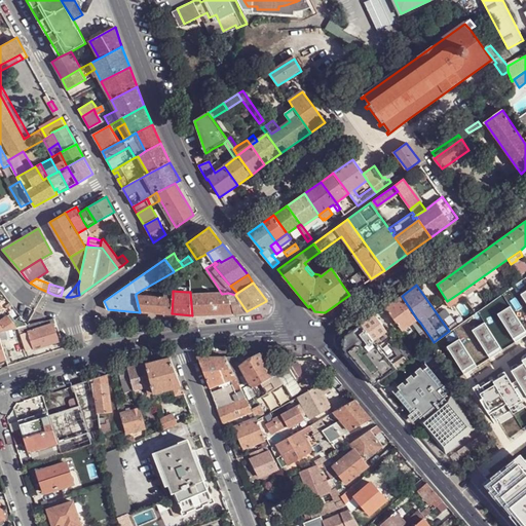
[(233,313),(228,293),(222,294),(221,293),(214,293),(200,293),(192,293),(190,293),(192,315),(233,313)]
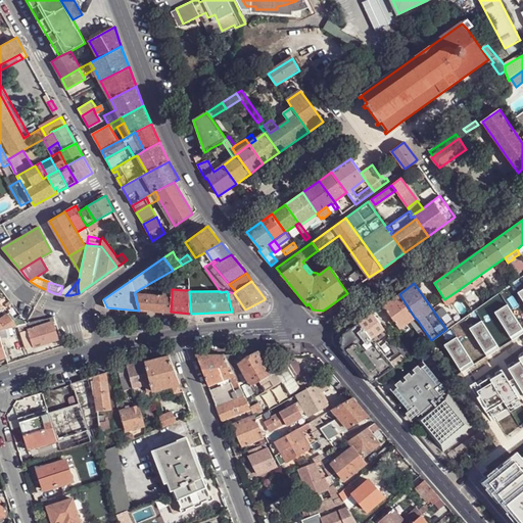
[(232,312),(245,310),(234,293),(227,291),(232,312)]
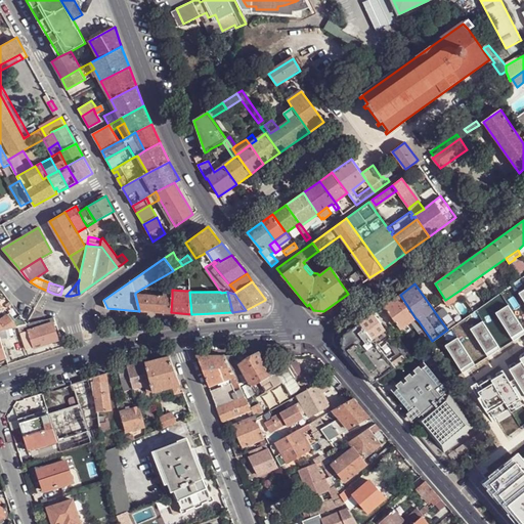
[(461,296),(457,292),(445,300),(448,304),(461,296)]
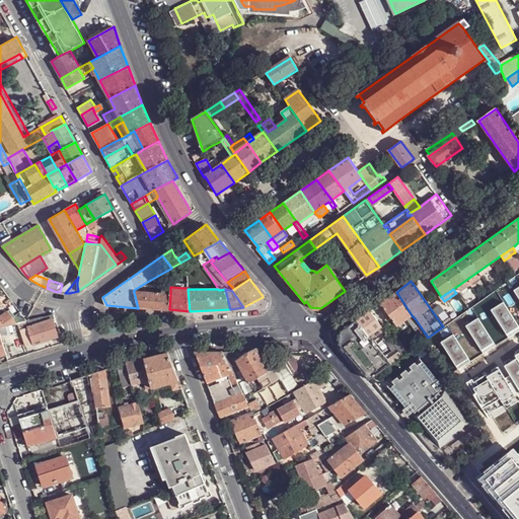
[(169,309),(170,294),(154,293),(151,293),(143,292),(134,292),(138,308),(169,309)]
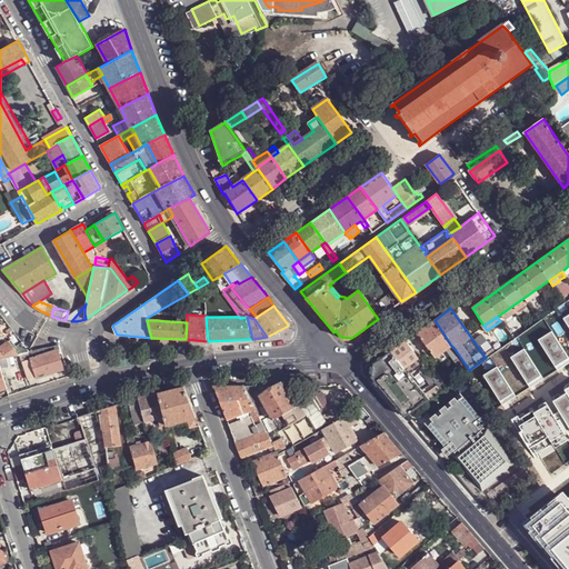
[(435,320),(417,332),(435,357),(451,346),(435,320)]
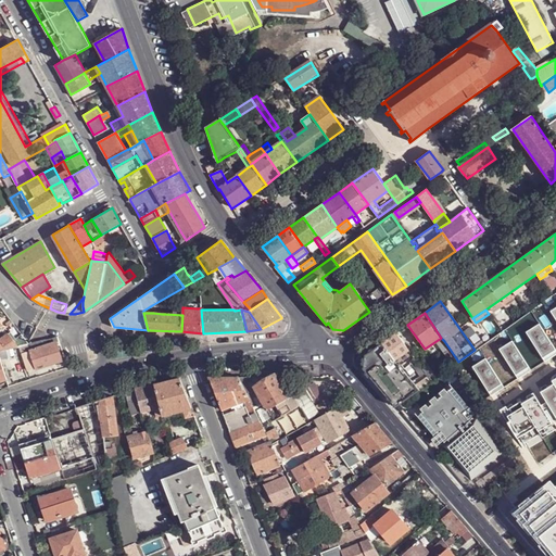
[(555,355),(555,351),(539,324),(526,331),(544,363),(555,355)]
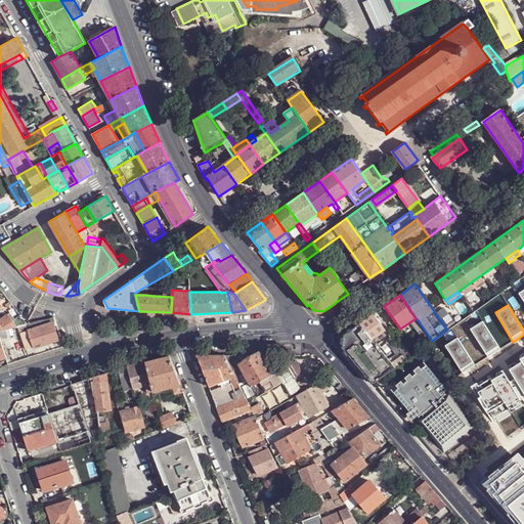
[(0,330),(4,329),(16,325),(12,320),(7,314),(4,317),(0,319),(0,330)]
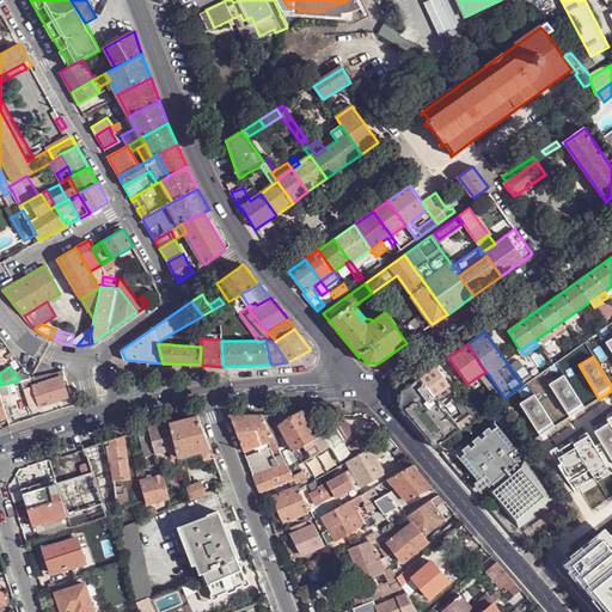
[(435,448),(460,429),(458,426),(438,395),(450,386),(435,367),(433,368),(417,379),(402,391),(399,407),(405,414),(412,422),(435,448)]
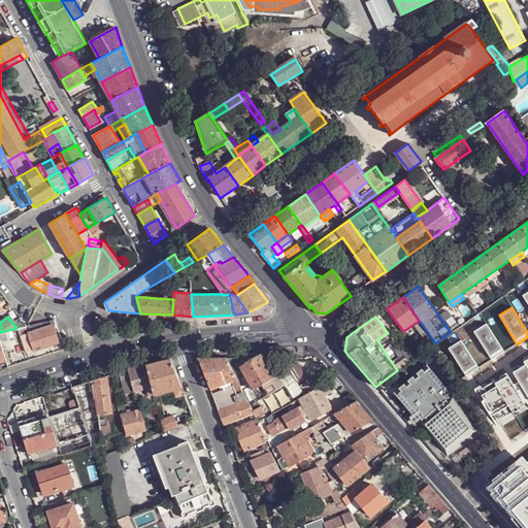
[(27,326),(23,320),(20,322),(18,319),(12,323),(17,328),(28,326),(27,326)]
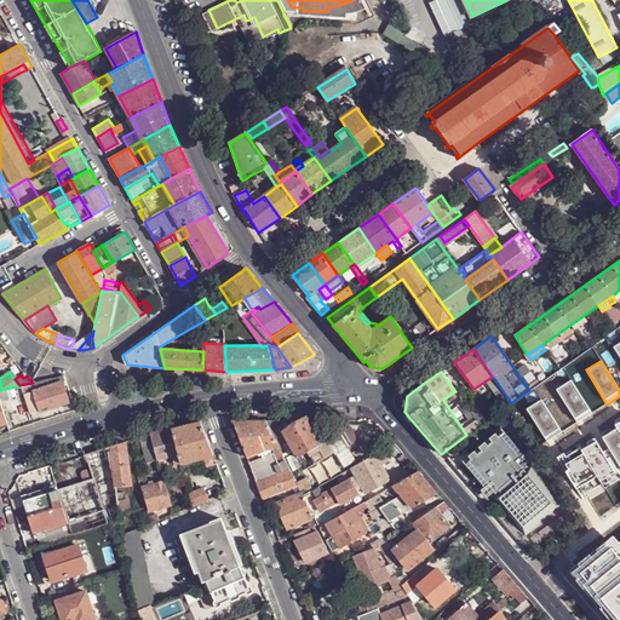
[(64,374),(32,383),(33,383),(34,390),(63,380),(67,379),(64,374)]
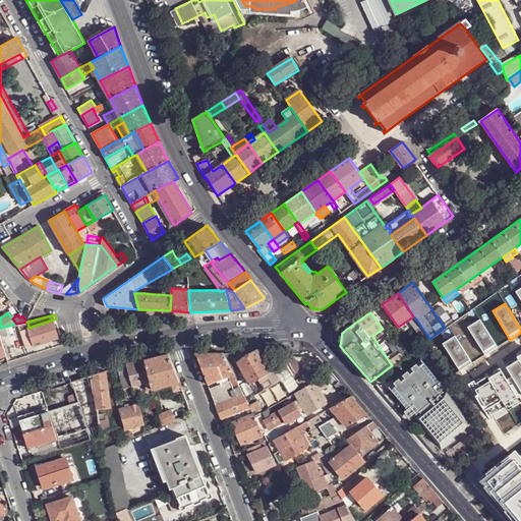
[(398,327),(402,333),(413,326),(411,324),(416,320),(413,316),(398,327)]
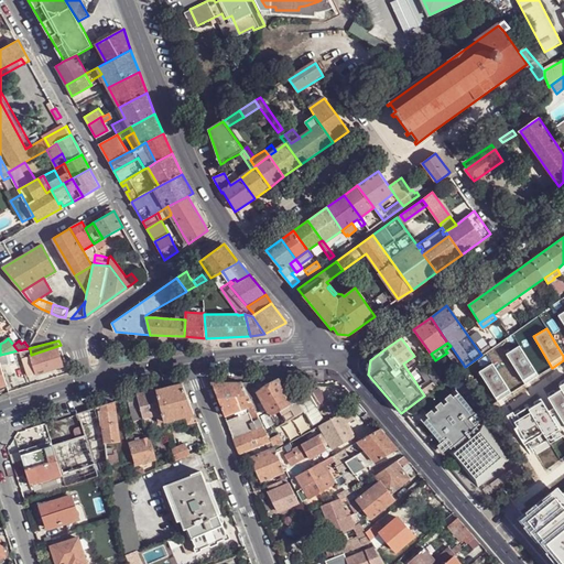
[(538,375),(519,345),(506,354),(524,382),(538,375)]
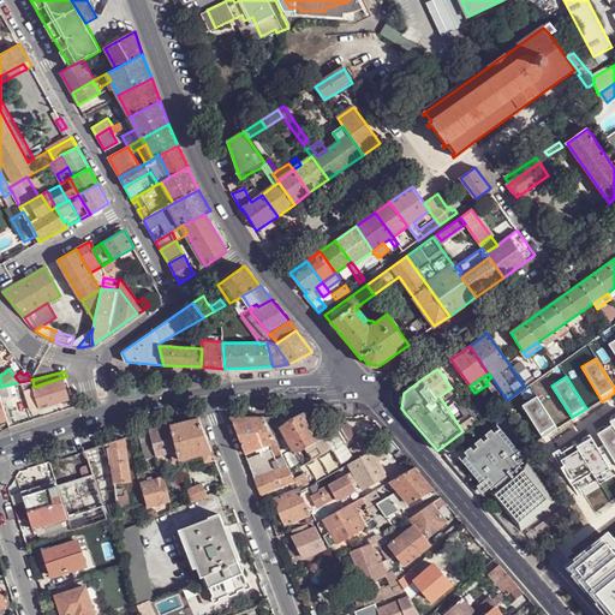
[(34,387),(41,407),(70,399),(63,377),(34,387)]
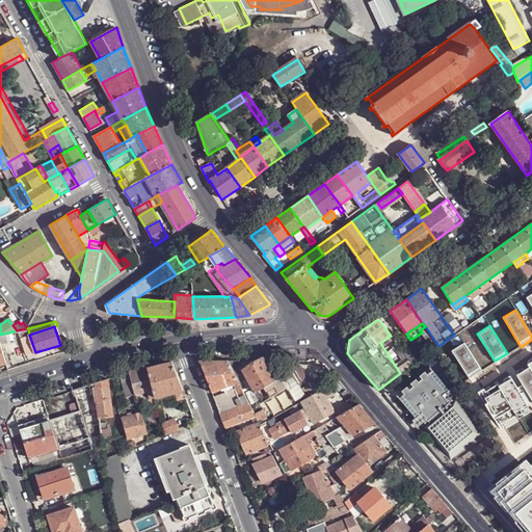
[(431,346),(436,343),(425,326),(420,330),(422,333),(431,346)]
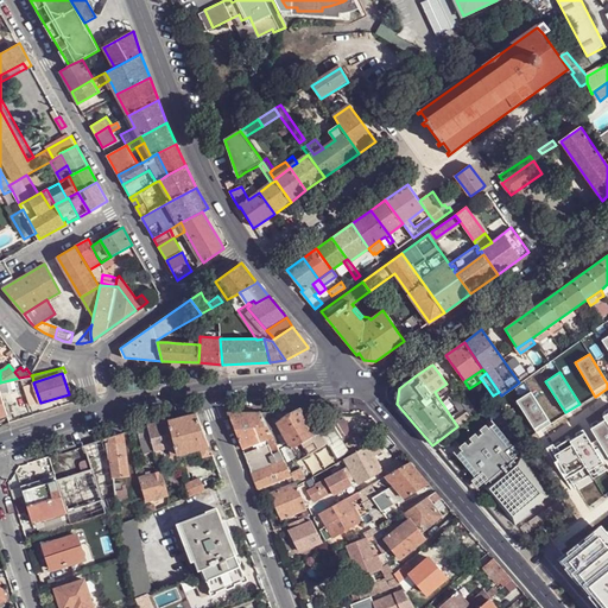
[(40,403),(33,382),(23,386),(30,406),(40,403)]
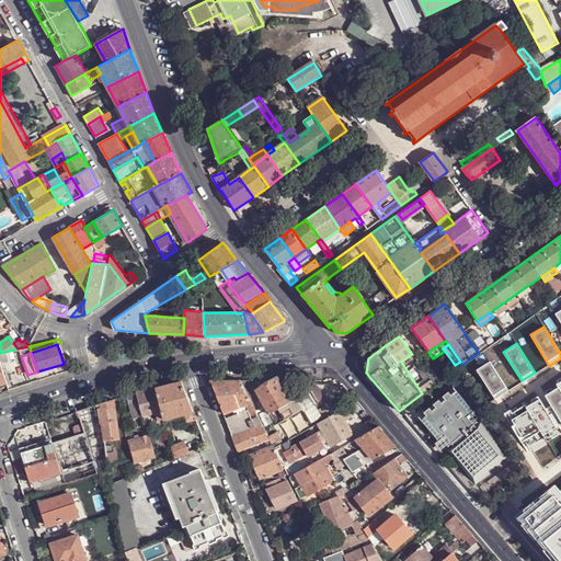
[(425,373),(416,362),(412,365),(424,381),(430,379),(425,373)]
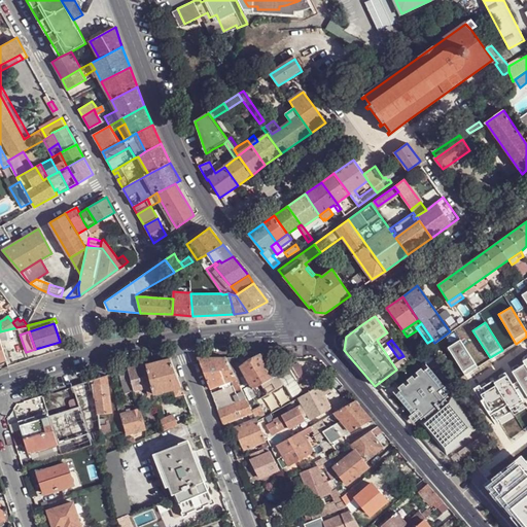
[(477,365),(460,340),(448,347),(464,374),(477,365)]
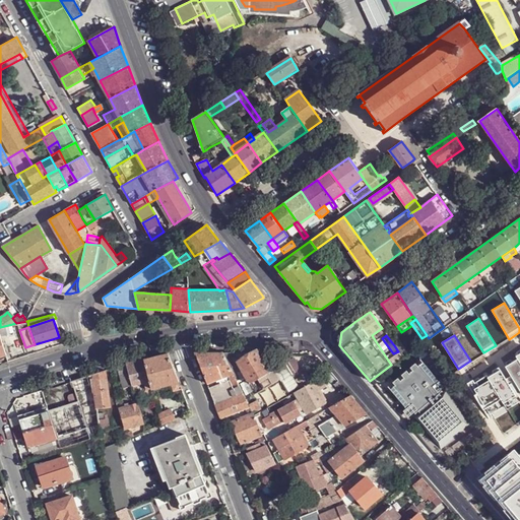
[(398,351),(402,358),(413,349),(411,346),(404,337),(394,345),(398,351)]
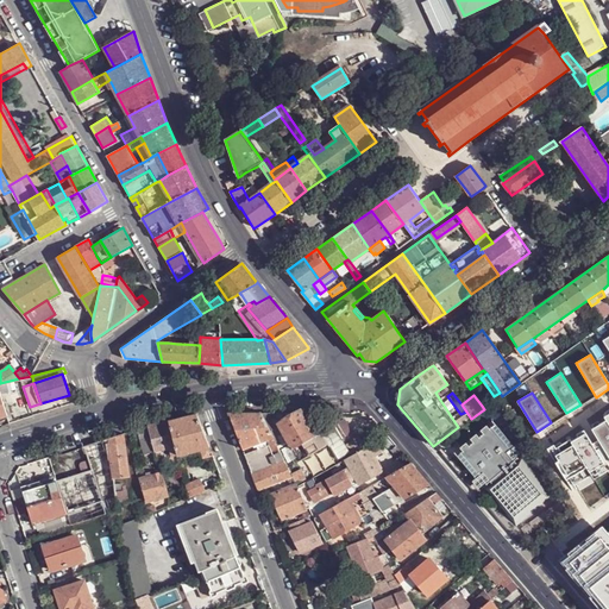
[(608,409),(550,451),(566,479),(577,493),(608,472),(608,468),(608,466),(608,409)]
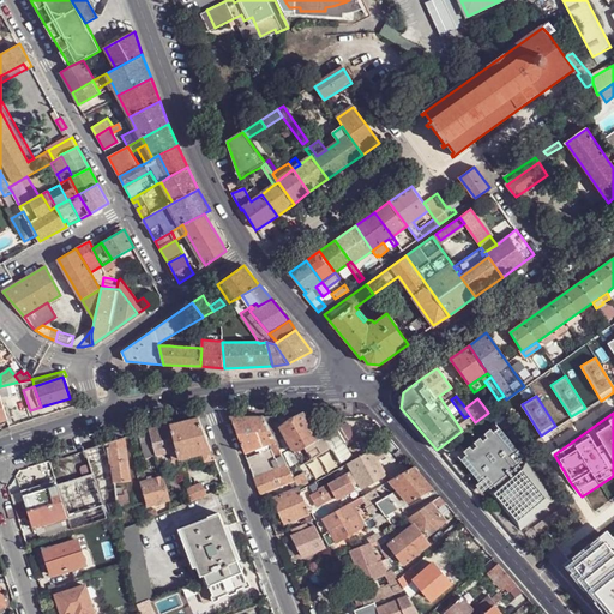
[(470,415),(464,417),(459,422),(462,425),(459,427),(462,431),(475,422),(470,415)]
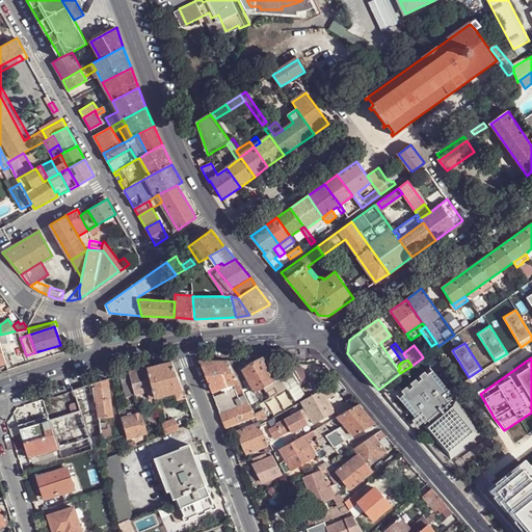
[(227,428),(257,417),(255,414),(242,389),(229,361),(201,361),(212,391),(234,382),(235,388),(213,395),(227,428)]
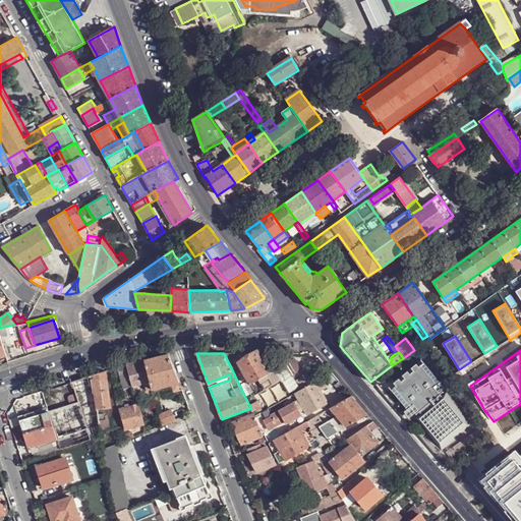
[(282,381),(275,369),(270,372),(258,353),(253,353),(240,361),(235,353),(233,353),(224,353),(237,381),(239,380),(249,395),(251,394),(254,392),(256,395),(282,381)]
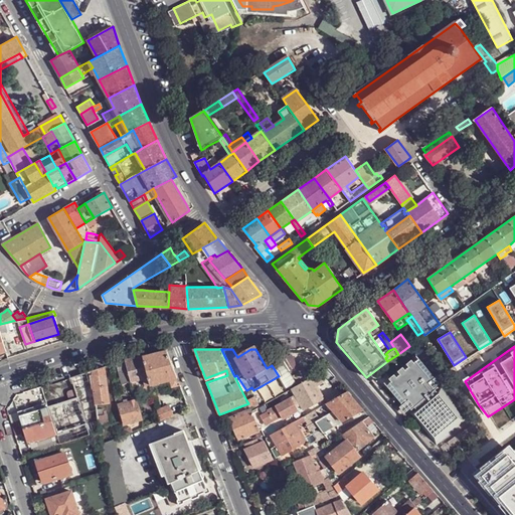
[(145,356),(152,385),(170,380),(173,387),(181,385),(173,364),(168,350),(145,356)]
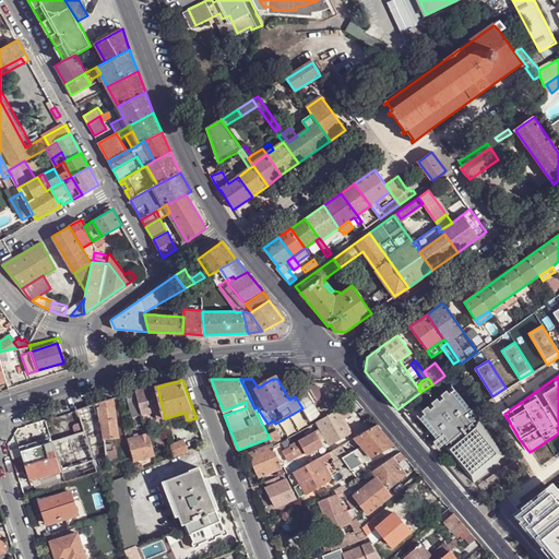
[(452,385),(417,415),(437,439),(433,441),(439,448),(445,442),(447,443),(475,420),(474,419),(480,414),(475,406),(472,409),(452,385)]
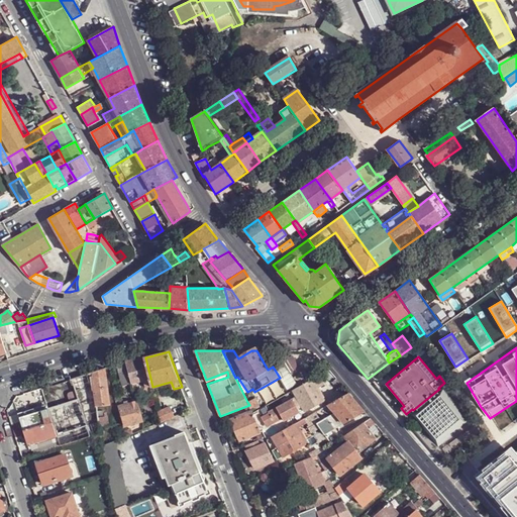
[(127,362),(132,384),(145,381),(146,388),(152,387),(145,357),(127,362)]
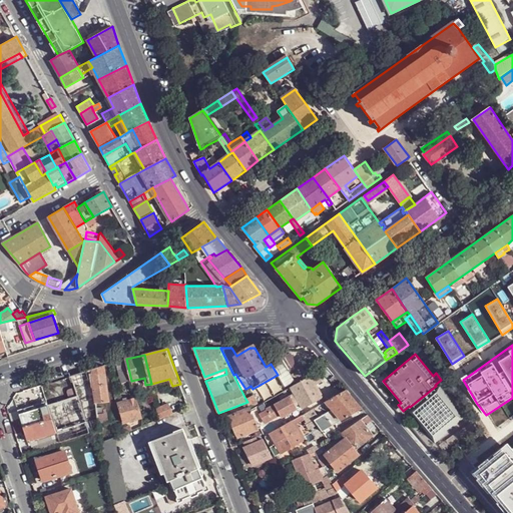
[(126,359),(116,362),(122,383),(131,381),(126,359)]
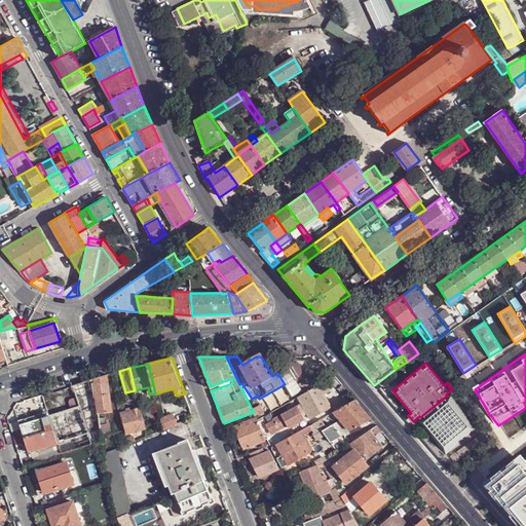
[(112,411),(107,374),(94,379),(99,413),(112,411)]
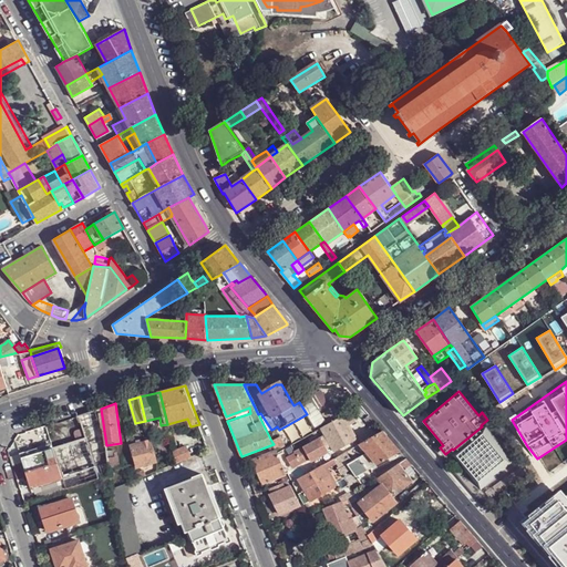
[(41,485),(63,477),(65,484),(66,488),(110,474),(109,468),(107,454),(106,445),(101,409),(78,416),(78,418),(80,416),(83,429),(75,430),(74,432),(76,440),(52,447),(28,455),(27,452),(22,453),(34,493),(42,490),(41,485)]
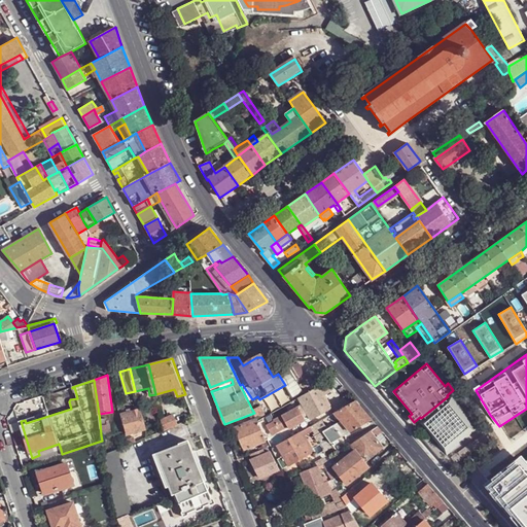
[(299,385),(302,390),(310,386),(307,381),(299,385)]
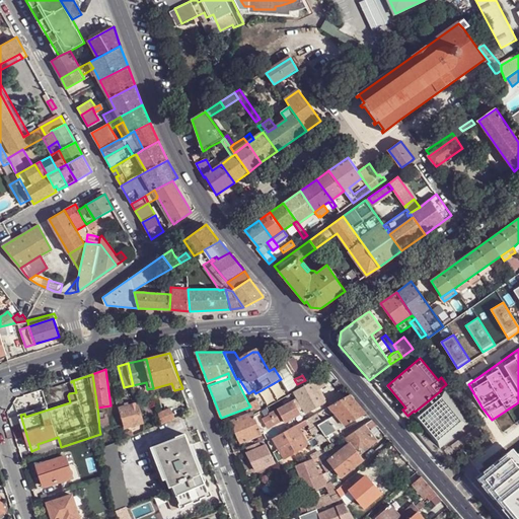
[(286,425),(326,402),(319,390),(325,386),(320,378),(295,391),(299,399),(270,415),(271,416),(263,420),(269,431),(285,422),(286,425)]
